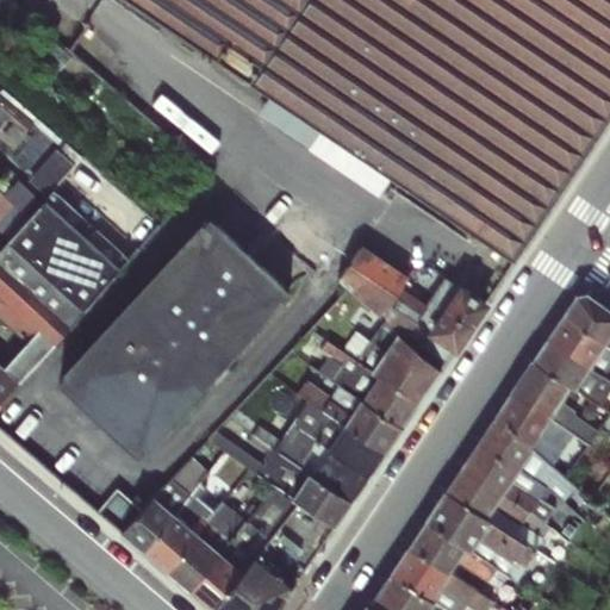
[(609,0),(125,0),(515,263),(609,122),(609,0)]
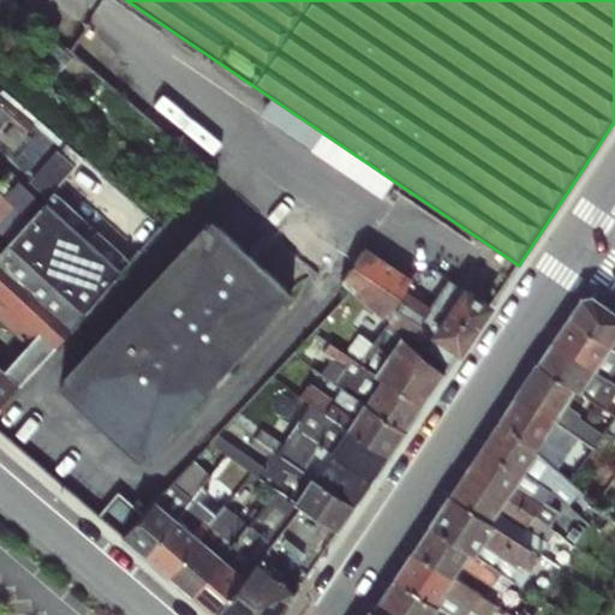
[(46,34),(34,48),(61,71),(73,57),(46,34)]
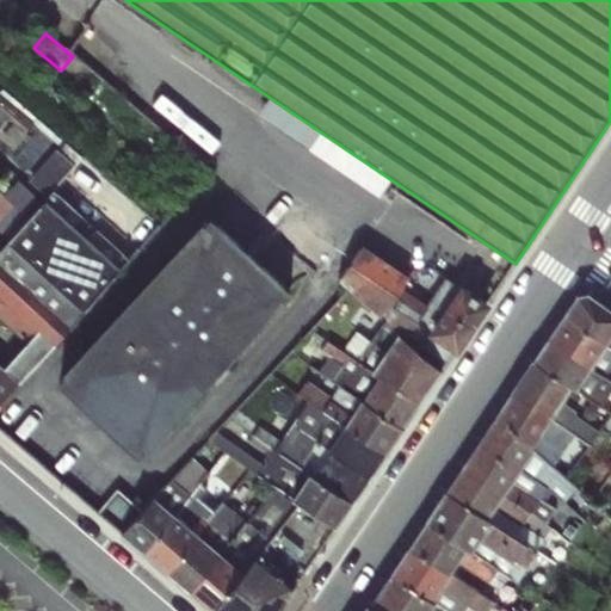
[(56,149),(29,180),(45,195),(73,165),(56,149)]
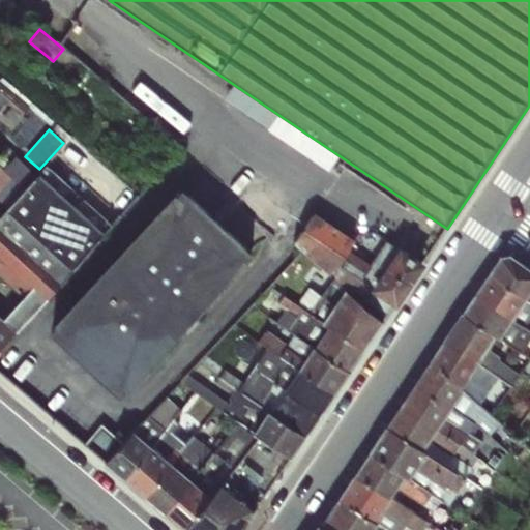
[(37,174),(17,155),(4,168),(11,175),(4,183),(19,196),(37,174)]
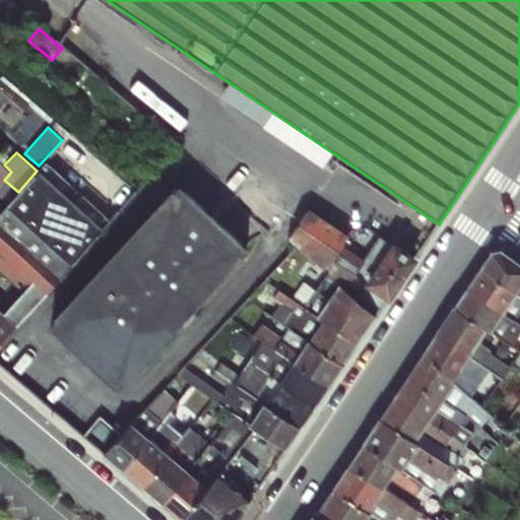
[(48,163),(37,171),(101,229),(111,218),(48,163)]
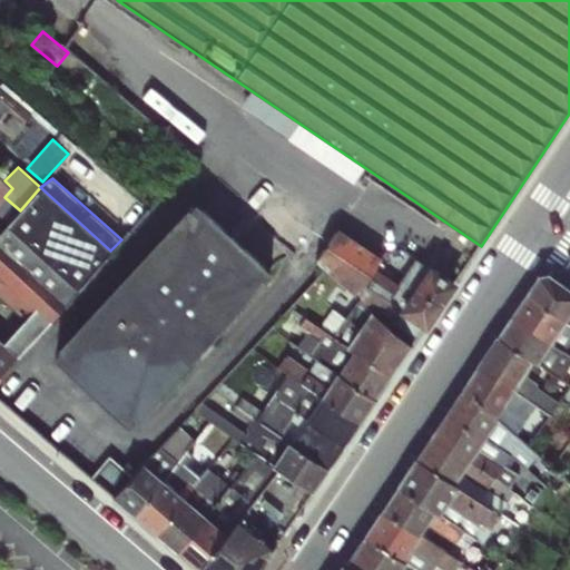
[(9,223),(0,232),(0,293),(41,332),(110,251),(40,187),(20,210),(9,223)]
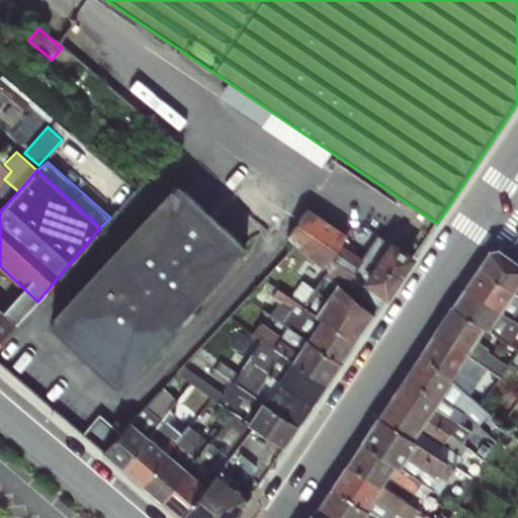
[(0,174),(0,194),(8,202),(18,191),(4,179),(0,174)]
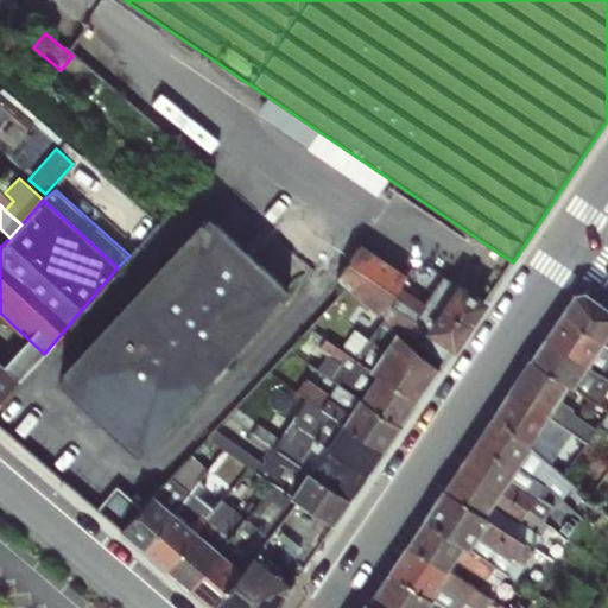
[(64,373),(57,379),(137,453),(143,445),(145,448),(285,297),(283,295),(289,289),(209,215),(203,221),(201,220),(62,371),(64,373)]
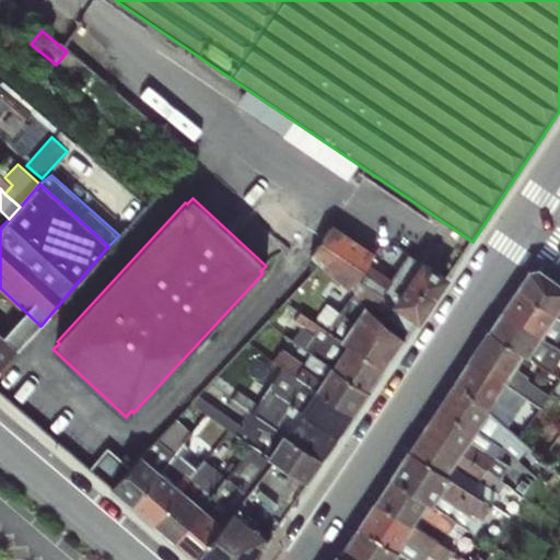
[(349,288),(369,261),(375,253),(333,223),(310,255),(323,267),(349,288)]
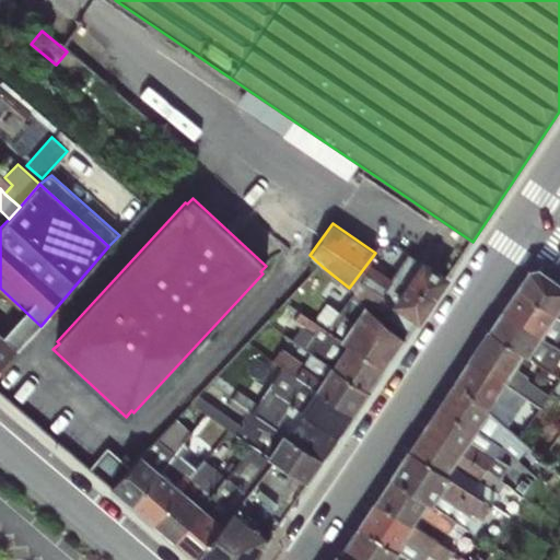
[(394,280),(375,306),(382,319),(393,305),(423,259),(410,256),(394,280)]
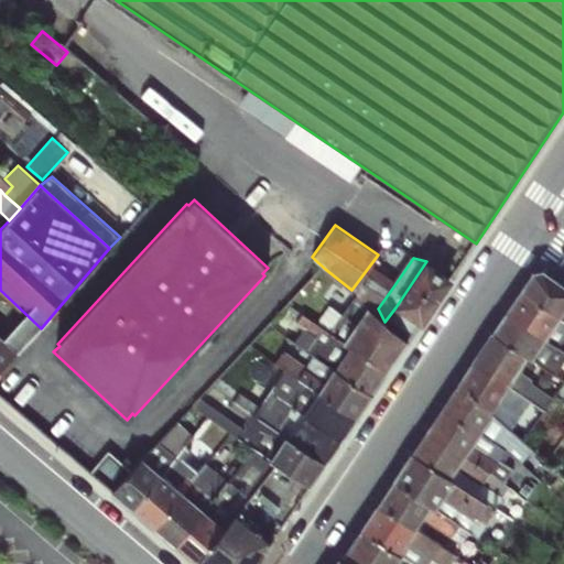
[(426,261),(396,307),(421,324),(452,279),(426,261)]
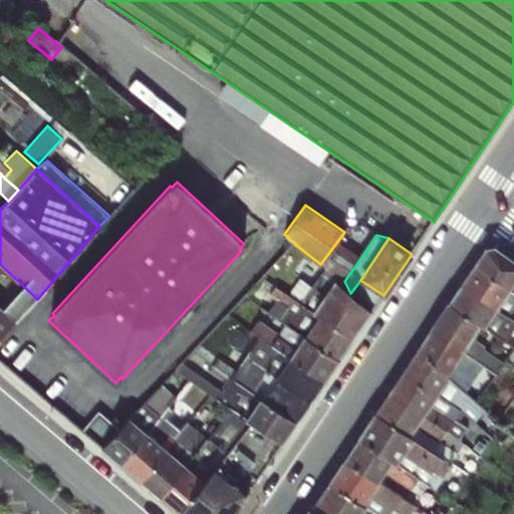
[(338,240),(320,264),(344,281),(361,257),(348,247),(338,240)]
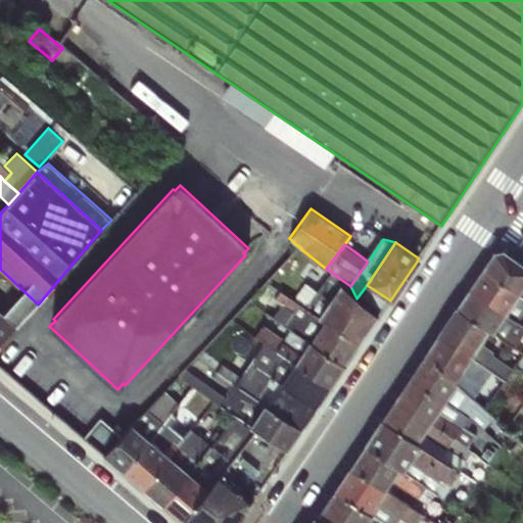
[(494,252),(476,280),(513,303),(519,293),(522,288),(522,265),(504,251),(494,252)]
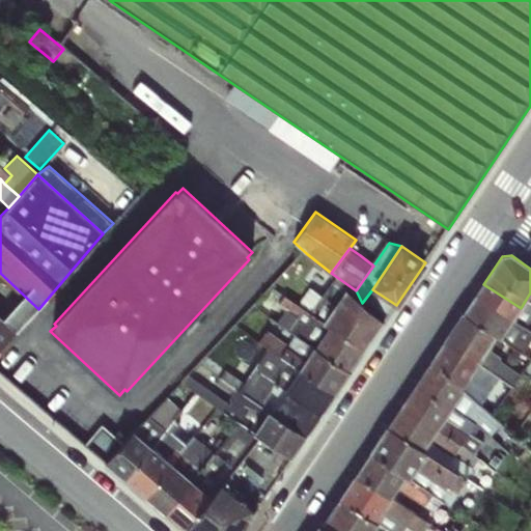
[(483,284),(464,312),(497,335),(501,338),(521,308),(483,284)]
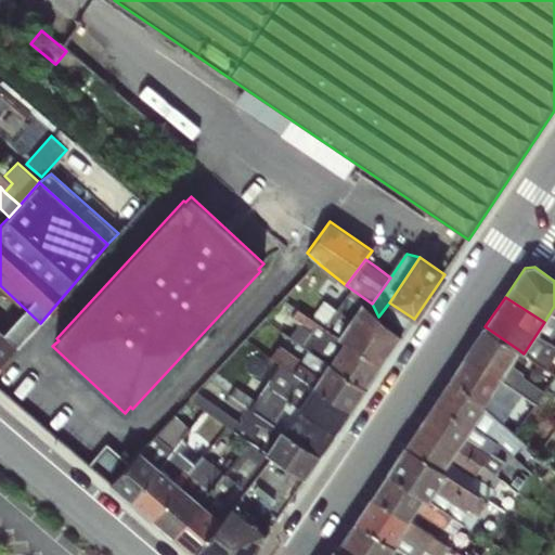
[(361,301),(337,336),(345,341),(381,365),(401,335),(361,301)]
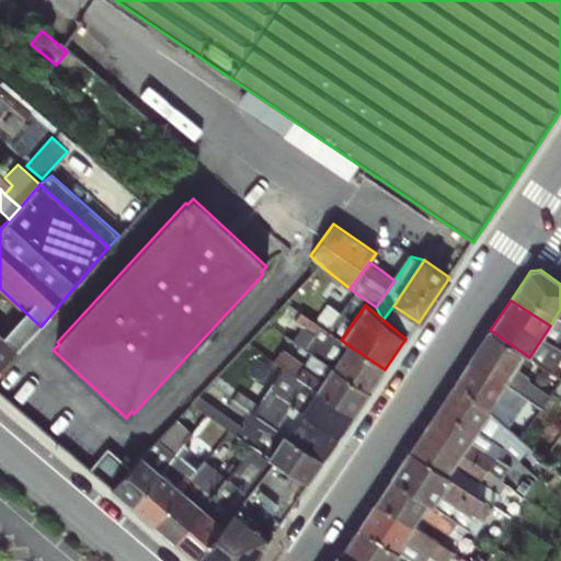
[(419,322),(393,306),(385,318),(409,336),(419,322)]
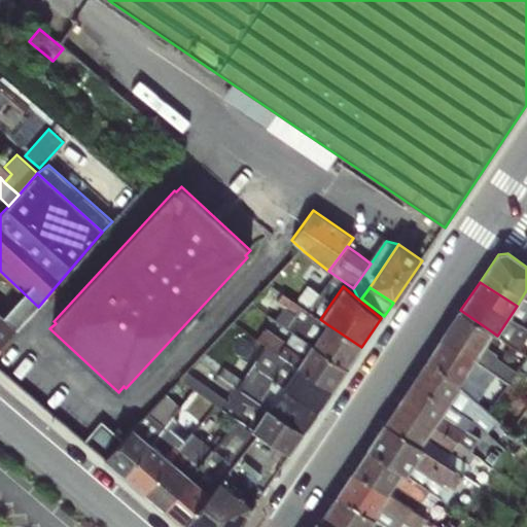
[(327,324),(320,319),(283,293),(277,302),(284,307),(276,319),(292,331),(312,346),(312,345),(327,324)]
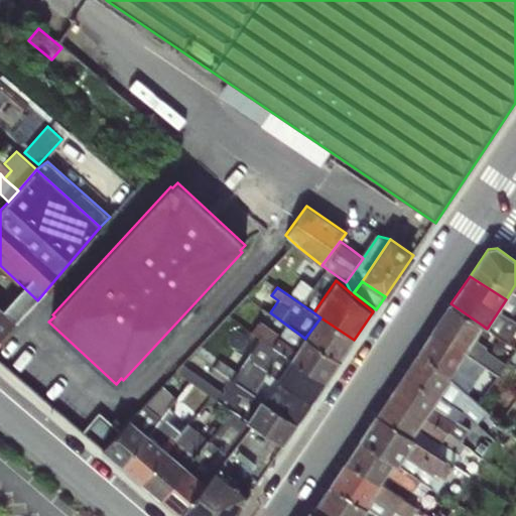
[(515,305),(506,299),(487,329),(507,343),(515,329),(515,305)]
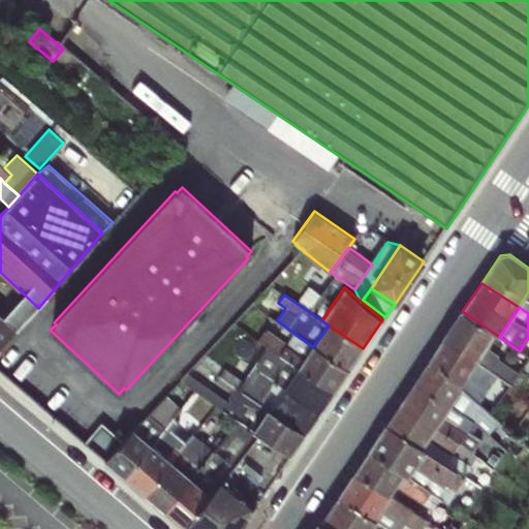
[(462,311),(443,340),(476,362),(487,346),(495,334),(462,311)]
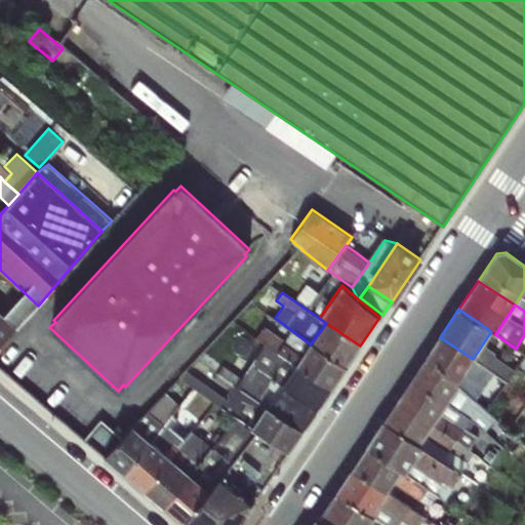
[(0,312),(0,345),(16,326),(0,312)]
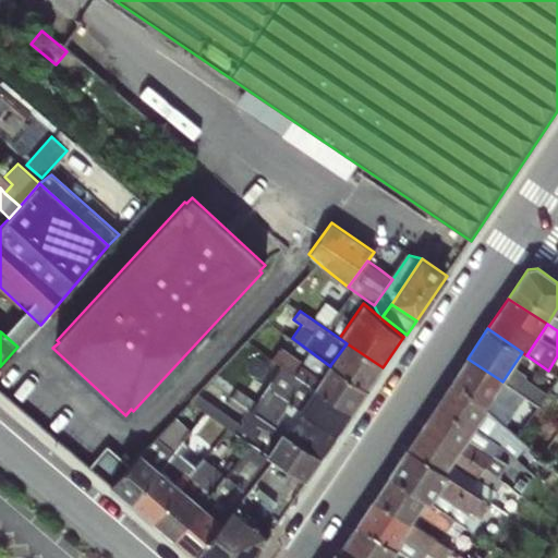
[(347,343),(330,365),(367,389),(383,367),(347,343)]
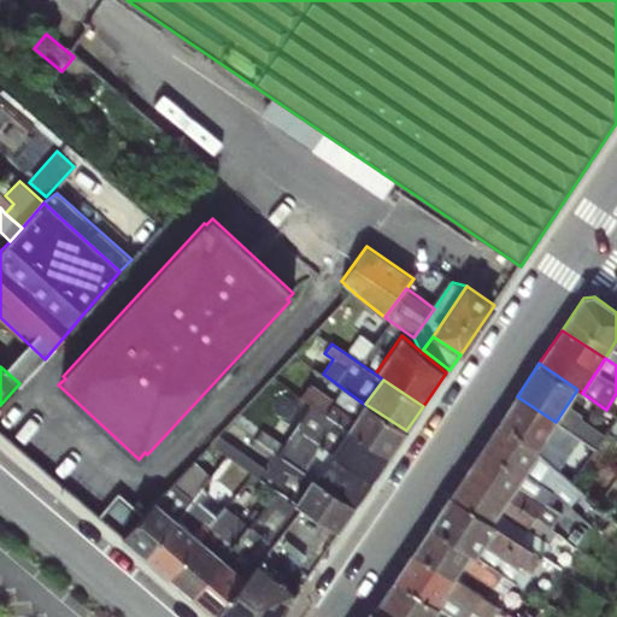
[(365,405),(342,388),(334,400),(310,383),(300,398),(310,404),(327,413),(348,428),(365,405)]
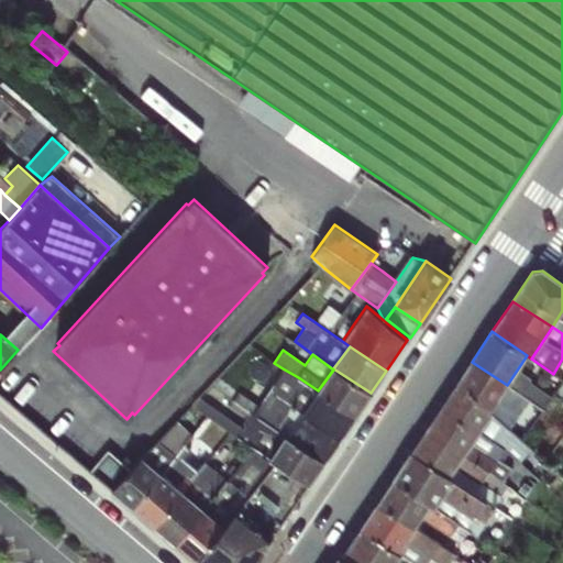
[(472,362),(456,384),(493,407),(496,401),(507,385),(472,362)]
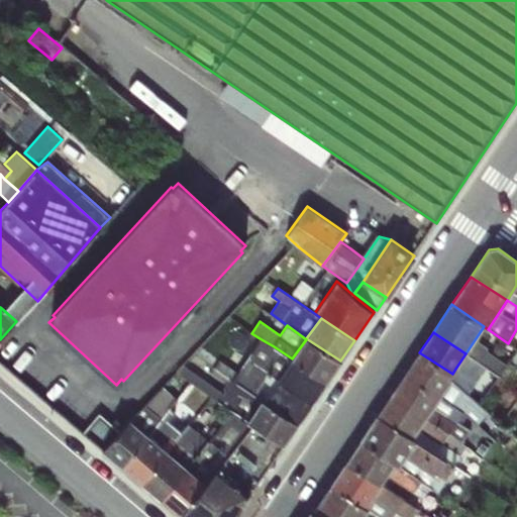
[(260,338),(247,357),(278,378),(292,358),(274,346),(260,338)]
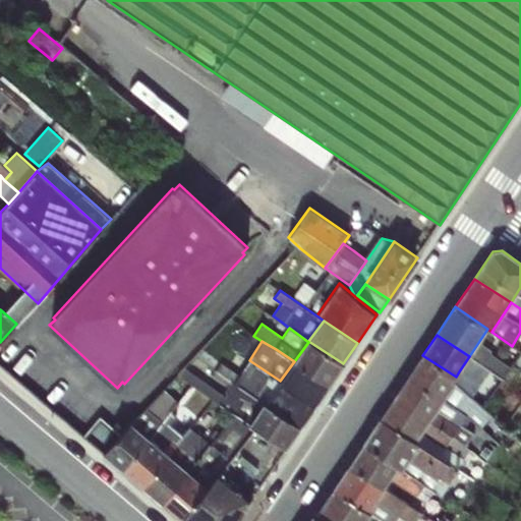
[(308,342),(294,361),(329,385),(343,363),(308,341),(308,342)]
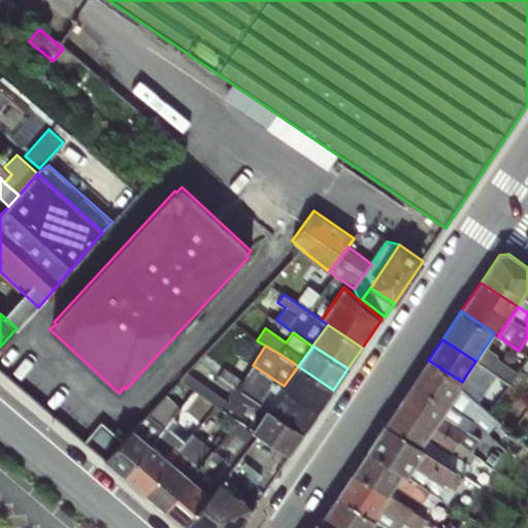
[(486,345),(475,361),(489,369),(496,357),(498,354),(486,345)]
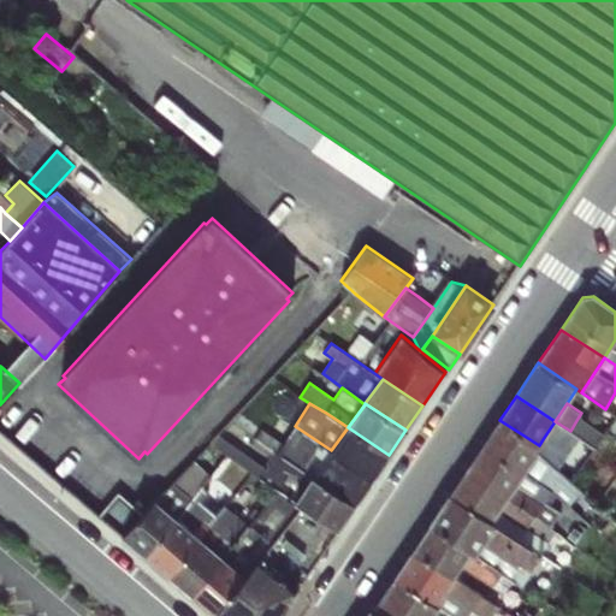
[(579,416),(570,431),(596,448),(604,433),(579,416)]
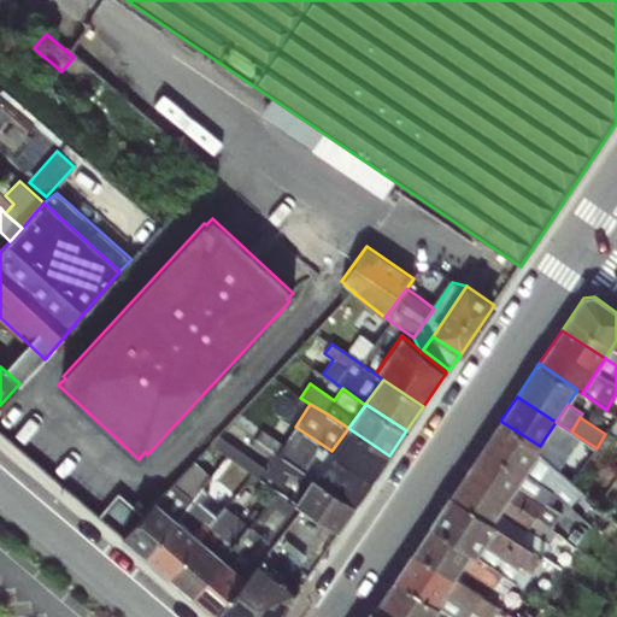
[(499,422),(485,445),(527,471),(540,452),(538,450),(540,446),(500,421),(499,422)]
